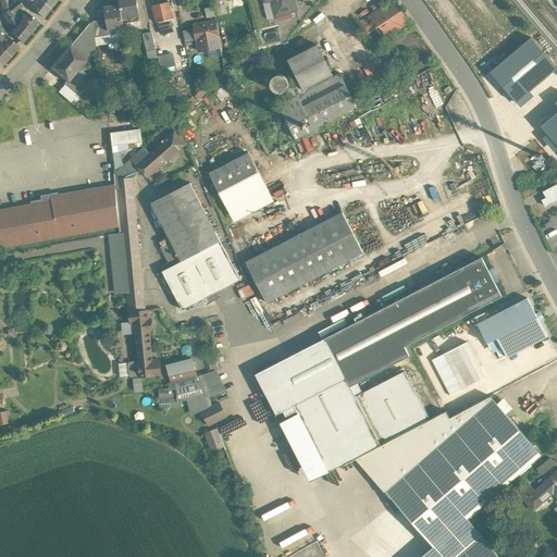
[(39,22),(26,11),(23,15),(19,9),(23,5),(19,0),(15,0),(9,7),(10,9),(17,21),(32,32),(39,22)]
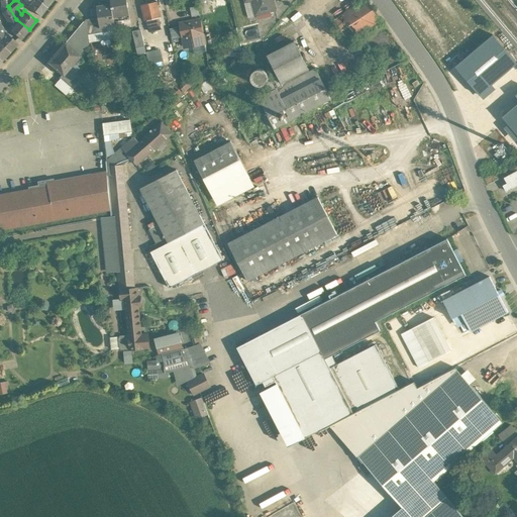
[(47,6),(38,0),(31,0),(30,2),(27,5),(40,15),(47,6)]
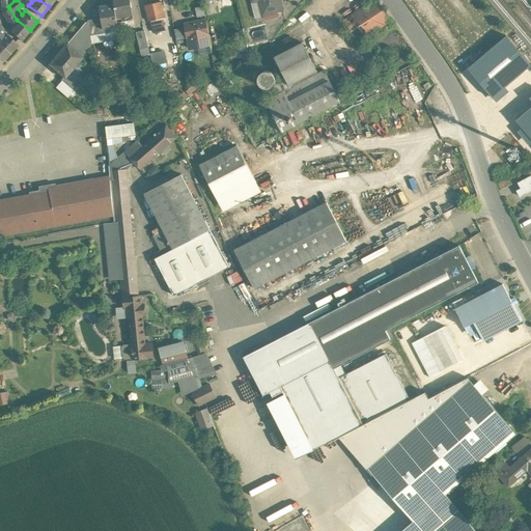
[(113,0),(114,3),(116,18),(117,18),(133,16),(130,0),(113,0)]
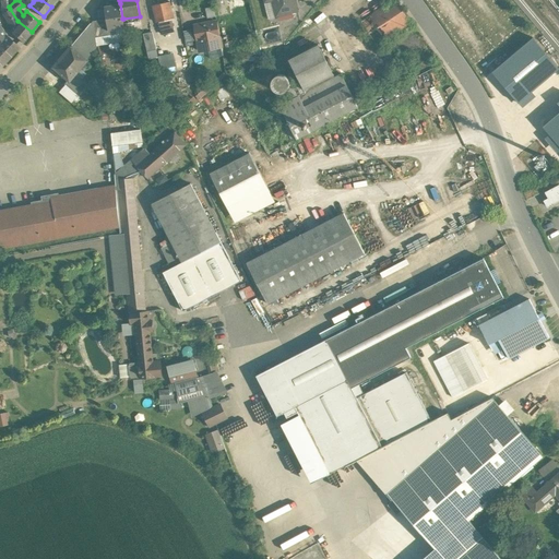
[(295,0),(264,0),(265,2),(271,0),(272,0),(276,15),(297,11),(295,0)]
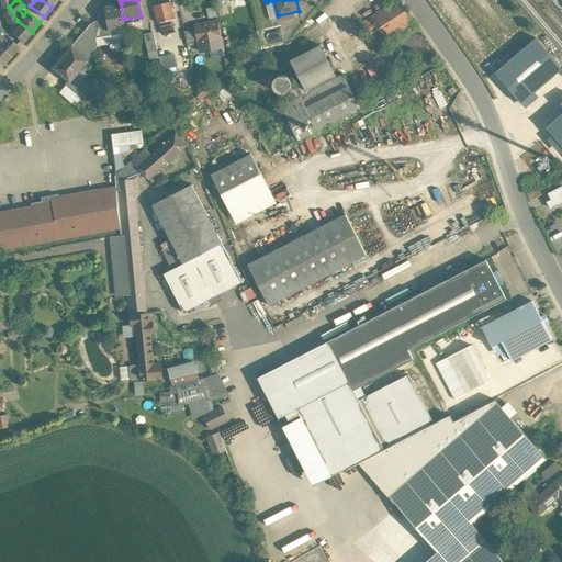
[(397,0),(396,0),(363,22),(379,44),(412,22),(397,0)]
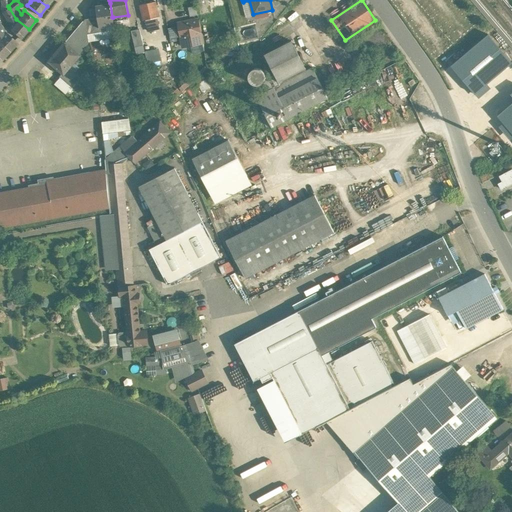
[(156,1),(140,5),(143,20),(159,17),(156,1)]
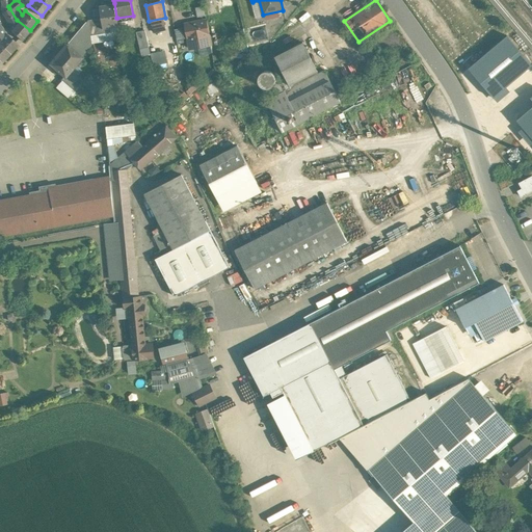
[(114,3),(100,6),(101,18),(103,29),(110,28),(118,27),(117,18),(116,18),(114,3)]
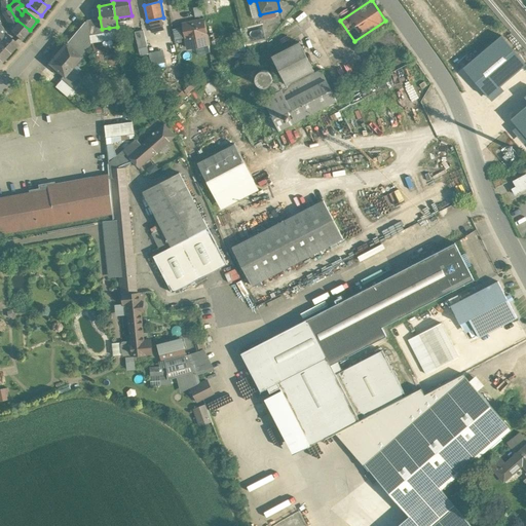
[(30,30),(16,20),(9,8),(4,12),(3,12),(11,27),(9,29),(22,40),(30,30)]
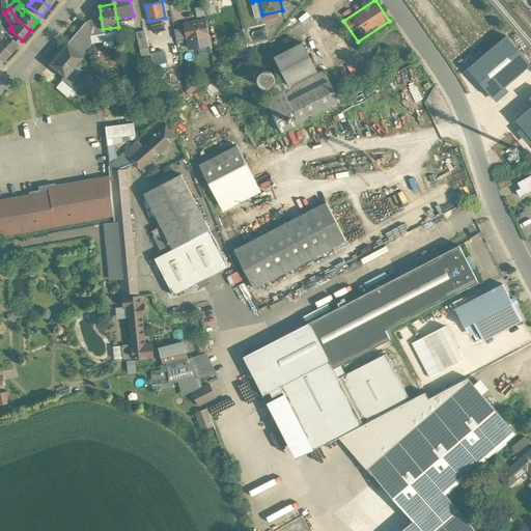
[(101,18),(94,19),(96,34),(111,32),(110,28),(103,29),(101,18)]
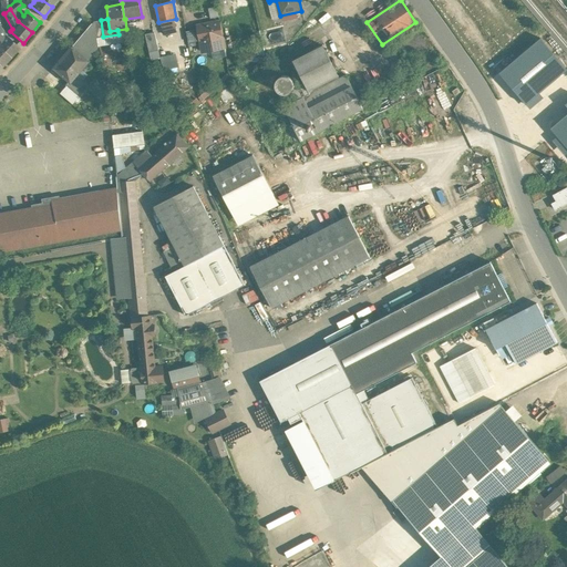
[(96,38),(103,37),(101,20),(94,21),(96,38)]
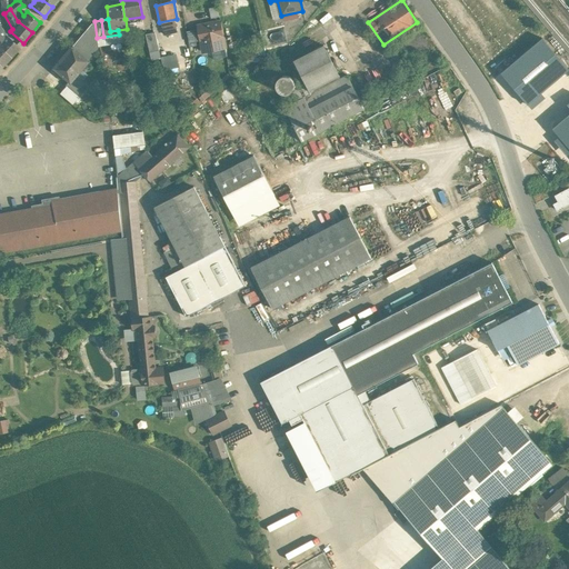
[(87,62),(99,48),(98,43),(97,38),(95,21),(93,21),(70,49),(87,62)]
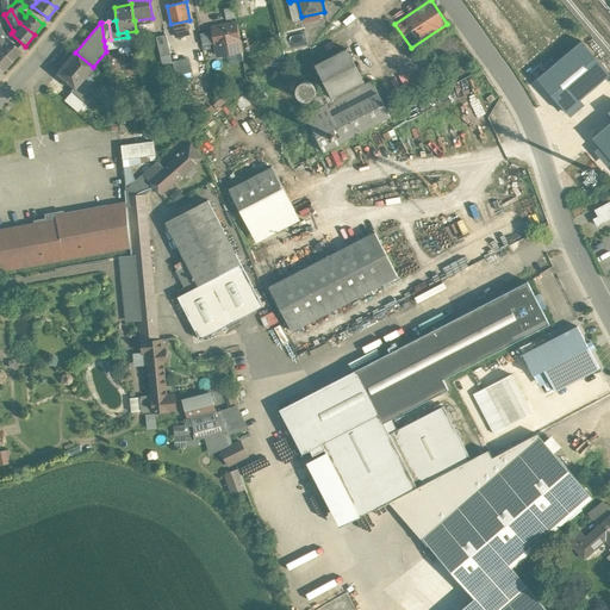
[(237,23),(211,29),(212,31),(215,43),(215,44),(216,44),(218,56),(241,51),(238,39),(240,39),(237,23)]
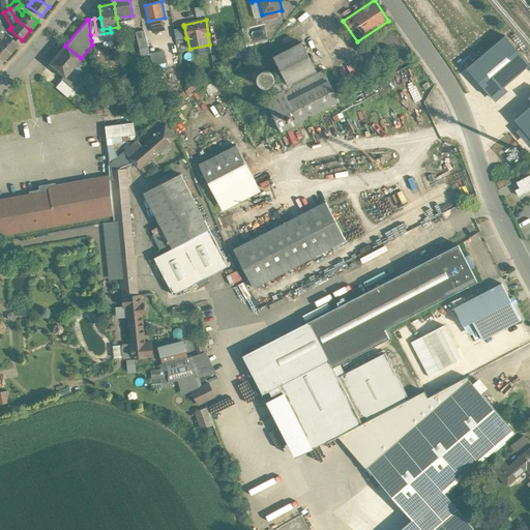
[(111,32),(96,34),(90,35),(91,40),(119,36),(118,27),(110,28),(111,32)]
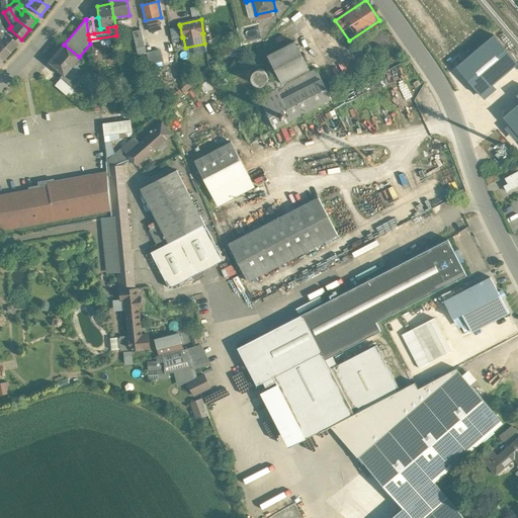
[(180,26),(171,28),(173,38),(182,36),(180,26)]
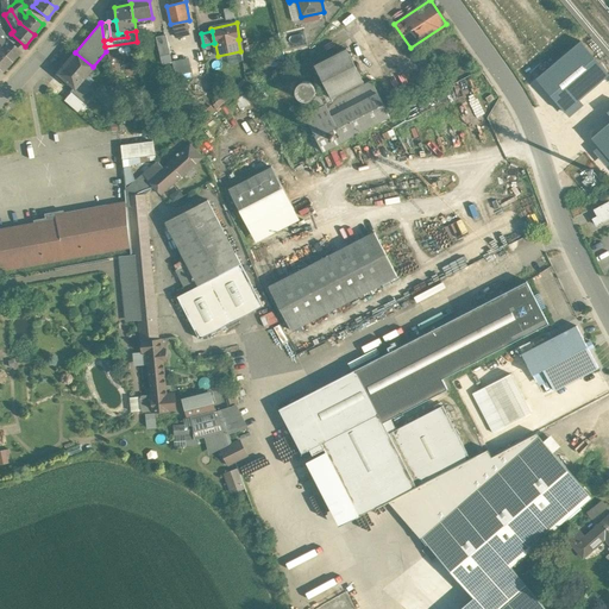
[(167,35),(156,37),(161,56),(170,54),(167,35)]
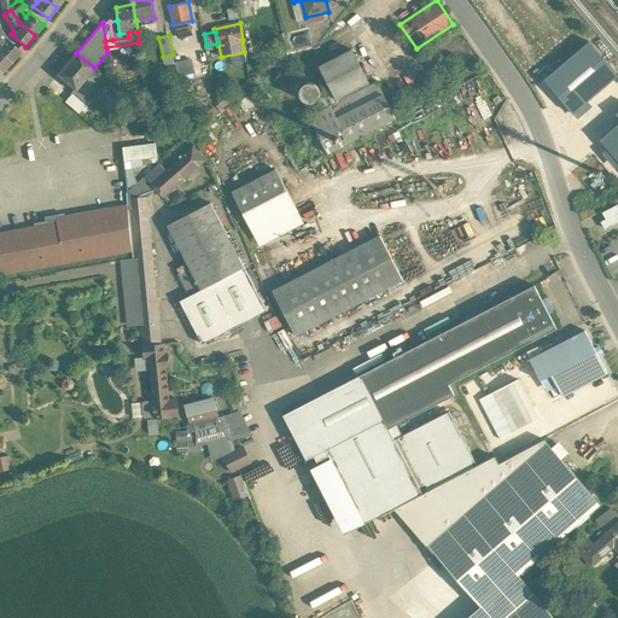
[(22,51),(7,38),(1,45),(0,45),(0,50),(12,60),(22,51)]
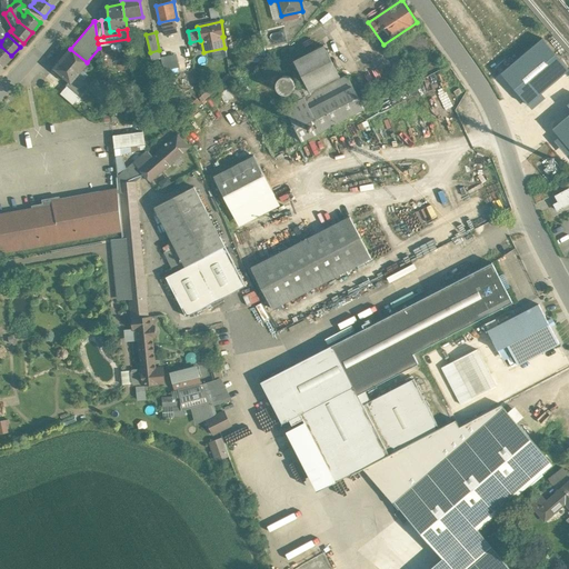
[(540,91),(568,70),(541,37),(499,70),(529,109),(545,97),(540,91)]
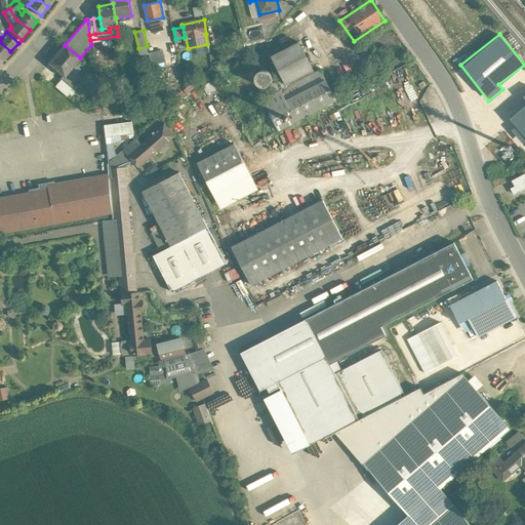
[(10,51),(0,42),(0,57),(2,59),(10,51)]
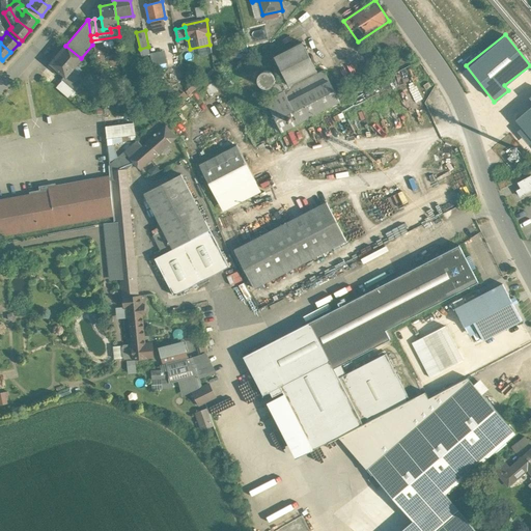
[(317,71),(303,44),(274,58),(288,86),(317,71)]
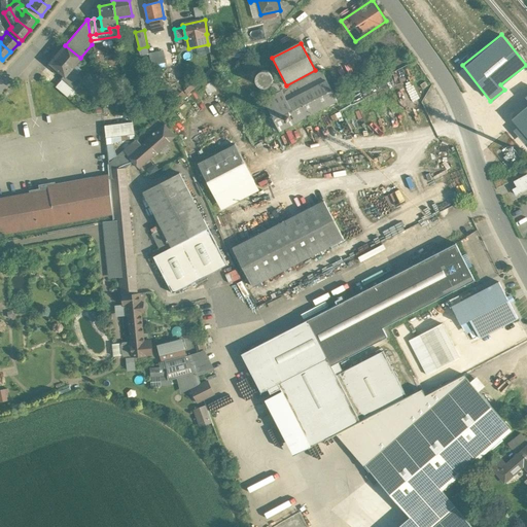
[(65,45),(65,44),(48,63),(64,76),(69,69),(80,58),(65,45)]
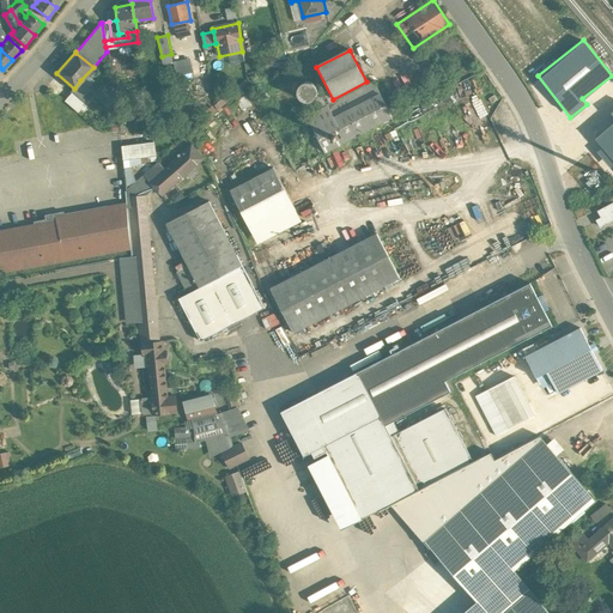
[(177,73),(193,72),(192,59),(177,60),(177,73)]
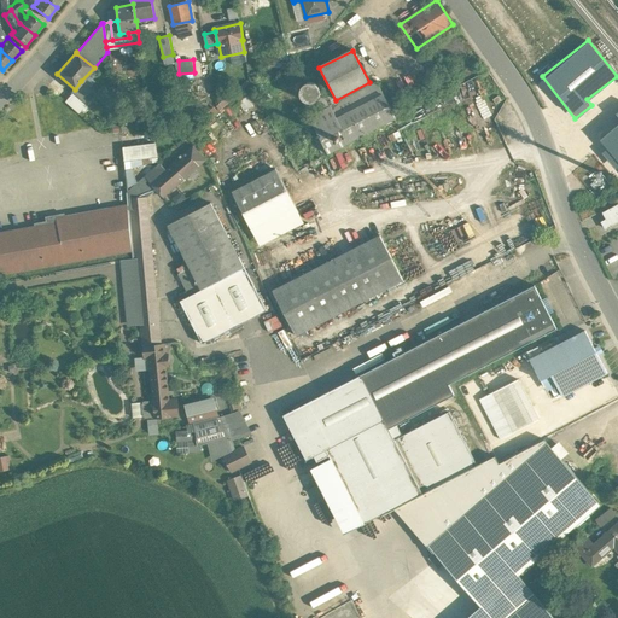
[(97,94),(81,81),(75,89),(71,92),(87,105),(97,94)]
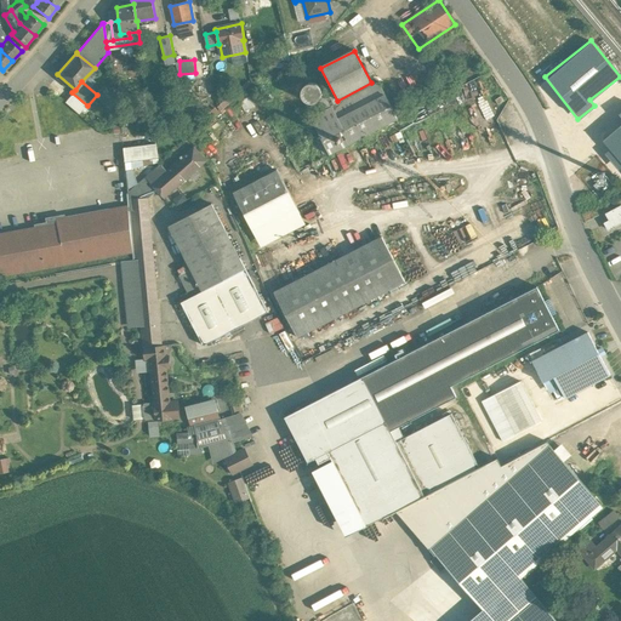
[(322,96),(322,92),(322,89),(319,85),(315,83),(312,83),(308,84),(305,85),(302,89),(302,92),(302,96),(305,100),(308,102),(312,103),(315,102),(319,100),(322,96)]
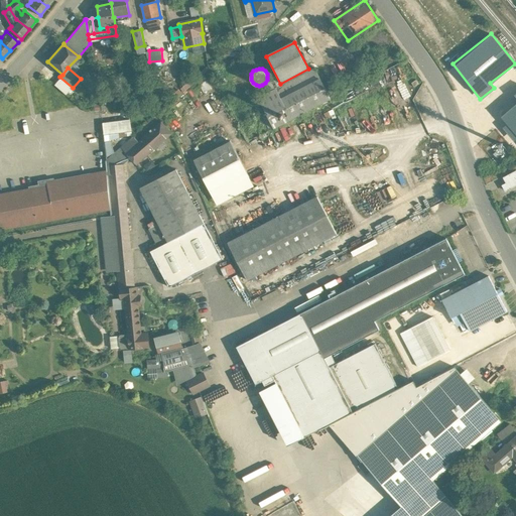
[(314,69),(280,86),(285,96),(319,79),(314,69)]
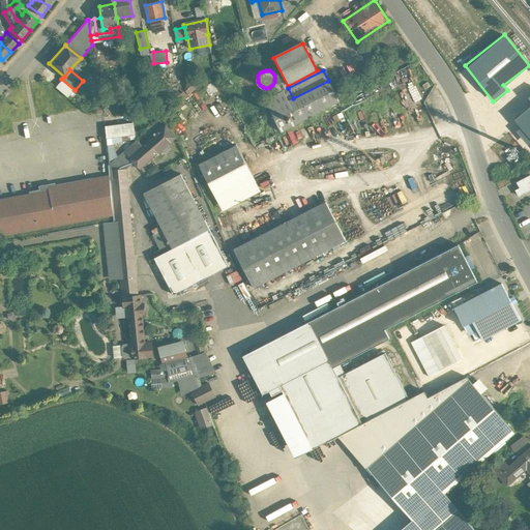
[(293,98),(289,101),(294,111),(299,122),(340,101),(328,81),(293,98)]
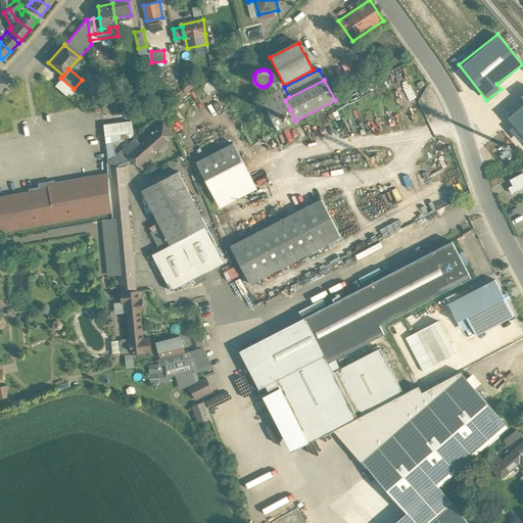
[(284,87),(262,98),(272,119),(290,109),(285,100),(289,97),(284,87)]
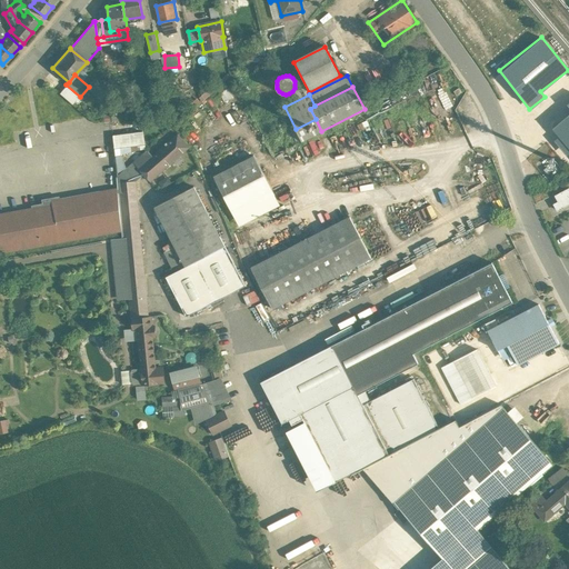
[(568,147),(568,102),(567,105),(568,107),(568,113),(552,128),(568,147)]
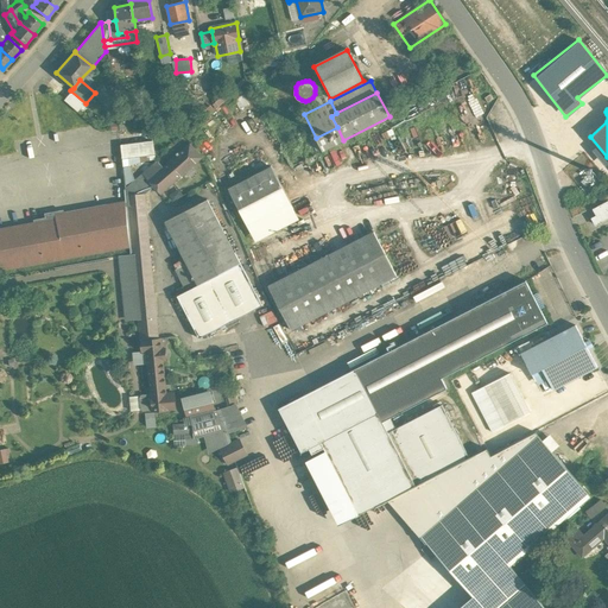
[(316,138),(304,114),(286,125),(305,159),(323,151),(316,138)]
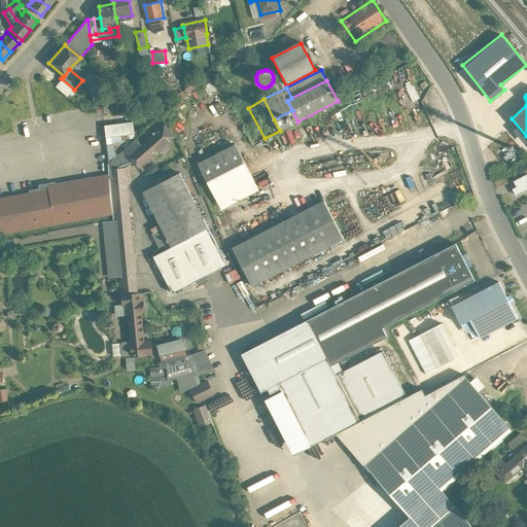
[(132,120),(104,124),(106,142),(108,142),(110,156),(115,155),(113,139),(134,137),(132,120)]
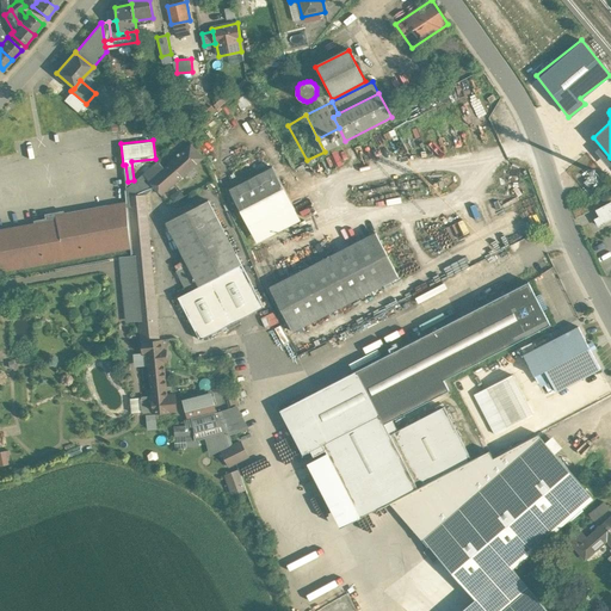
[(164,168),(158,161),(143,174),(155,186),(161,195),(203,158),(191,144),(164,168)]
